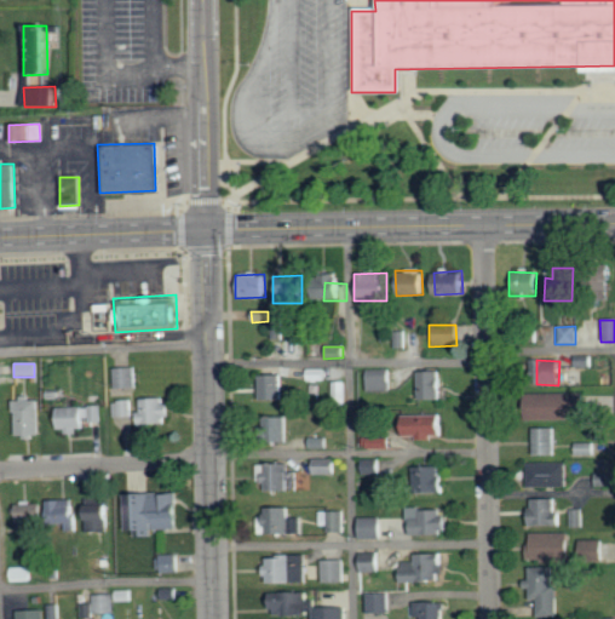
[(113,389),(133,388),(133,368),(113,368),(113,389)]
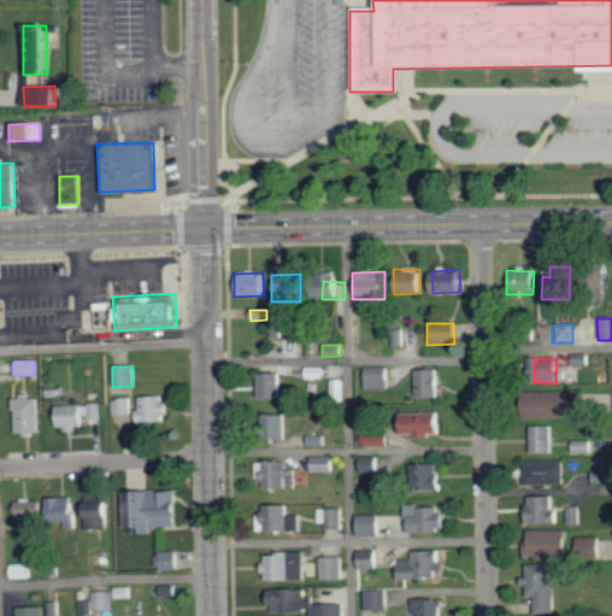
[(387,389),(387,369),(360,369),(360,391),(387,389)]
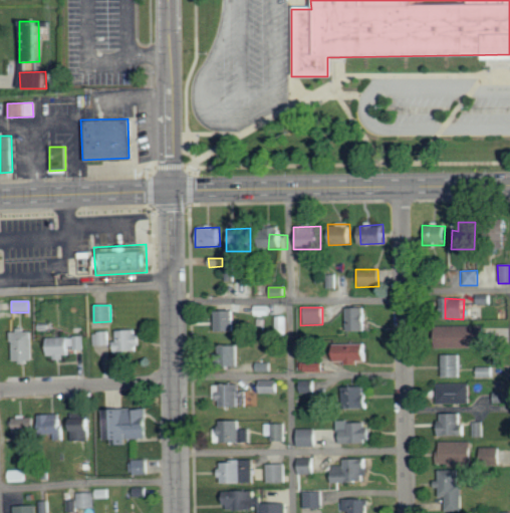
[(344,308),(344,331),(365,331),(364,308),(344,308)]
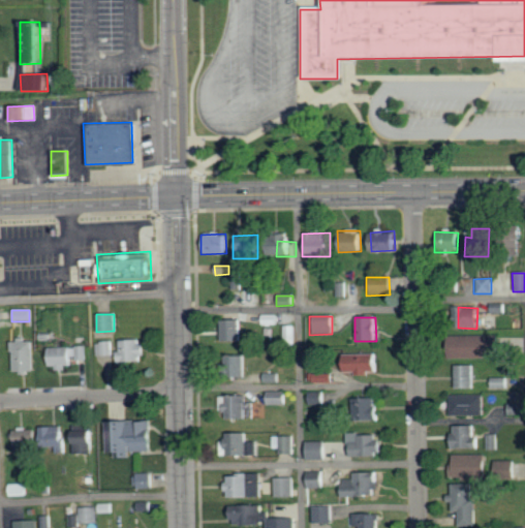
[(240,320),(219,320),(220,342),(240,342),(240,320)]
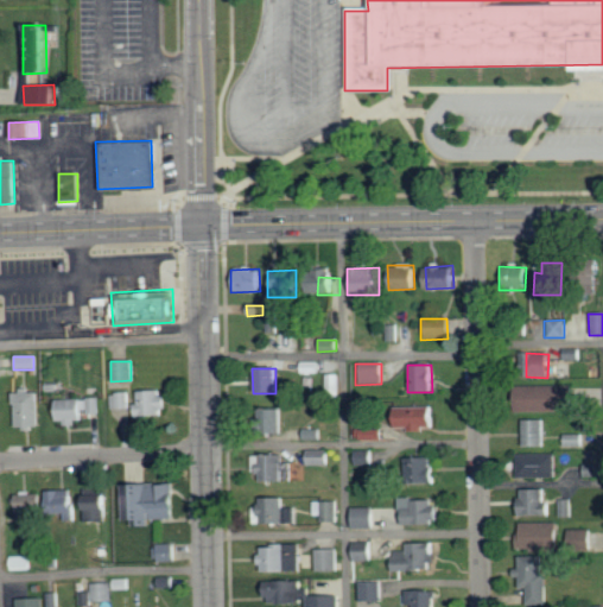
[(336,374),(323,375),(323,394),(337,394),(336,374)]
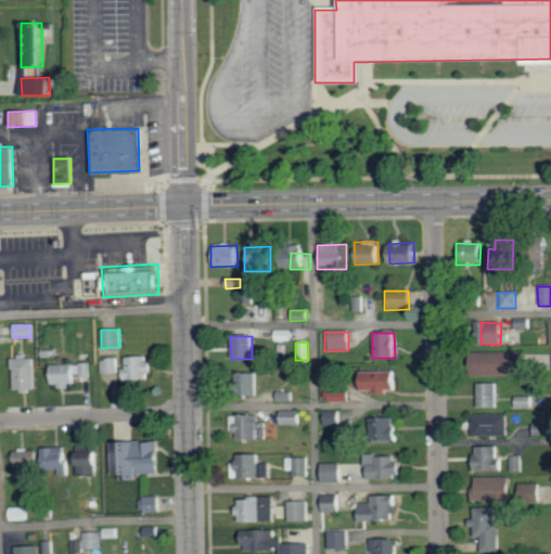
[(522,352),(479,353),(481,376),(522,375),(522,352)]
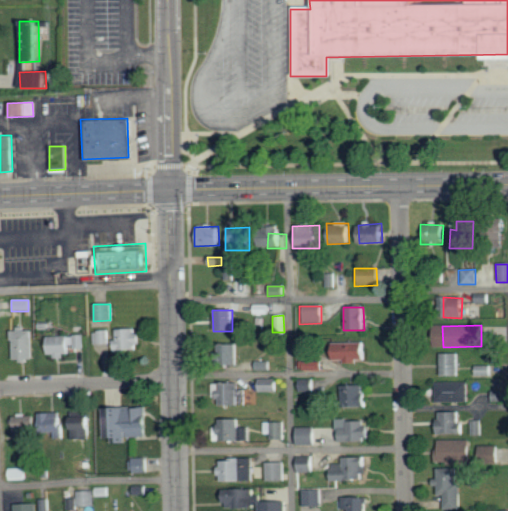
[(11,361),(32,360),(31,329),(10,330),(11,361)]
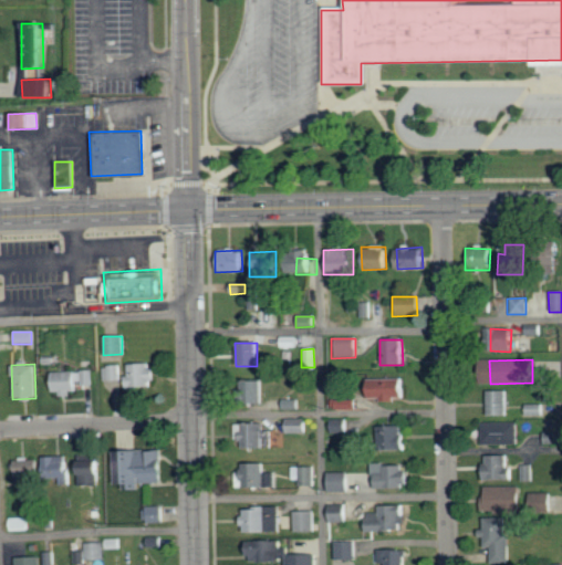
[(151,364),(124,365),(124,376),(121,377),(122,388),(152,387),(151,364)]
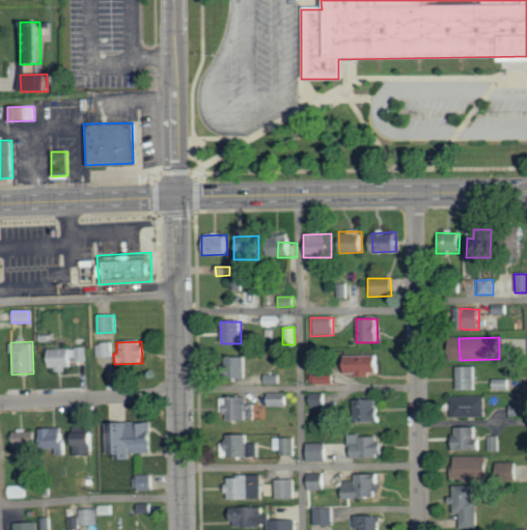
[(92,358),(110,357),(109,343),(91,344),(92,358)]
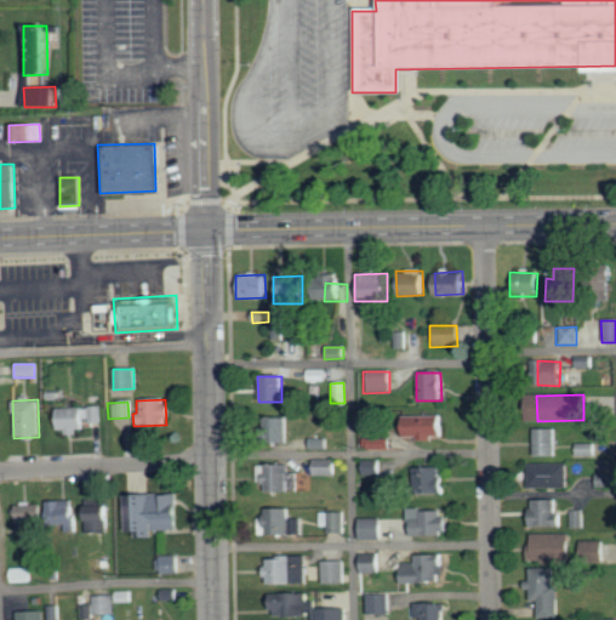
[(52,409),(52,431),(63,431),(63,433),(83,432),(83,425),(100,424),(98,408),(52,409)]
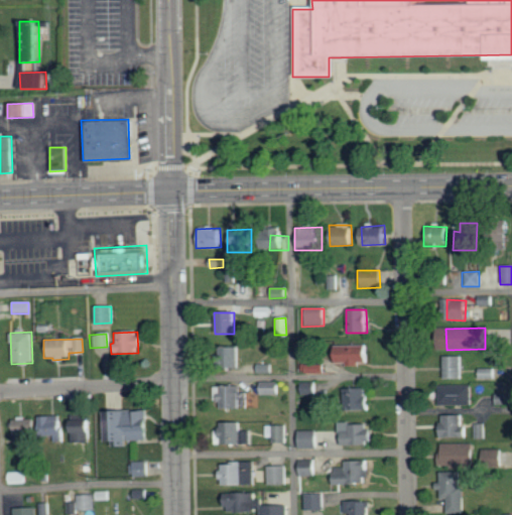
[(367,365),(367,346),(336,346),(336,363),(348,363),(348,365),(367,365)]
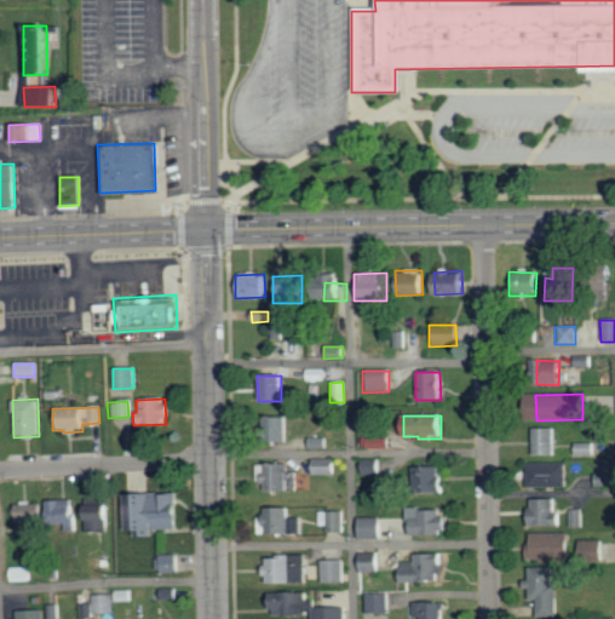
[(286,418),(265,417),(264,440),(286,441),(286,418)]
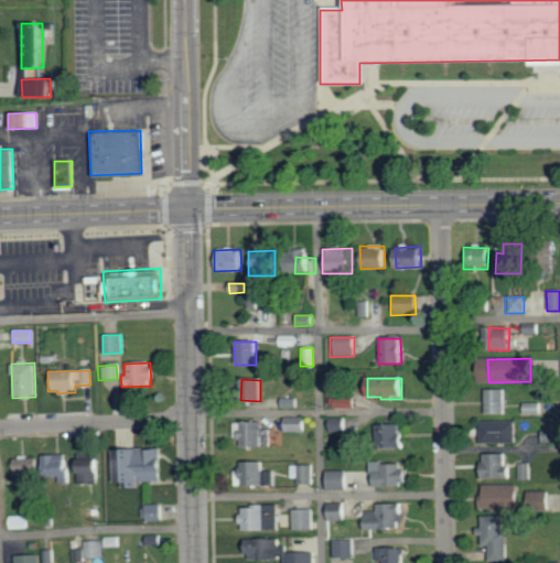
[(503,390),(482,390),(482,415),(503,414),(503,390)]
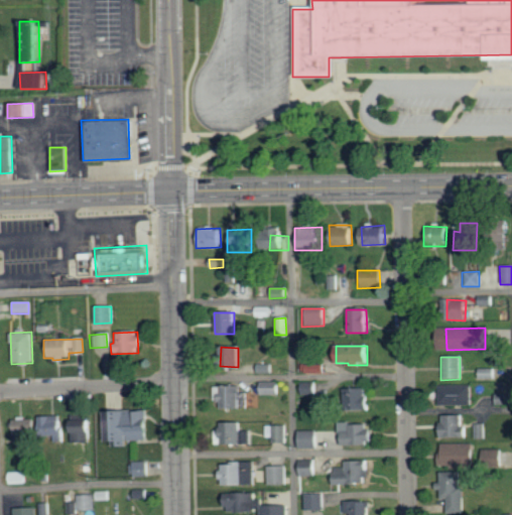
[(323,374),(324,365),(301,364),(300,374),(323,374)]
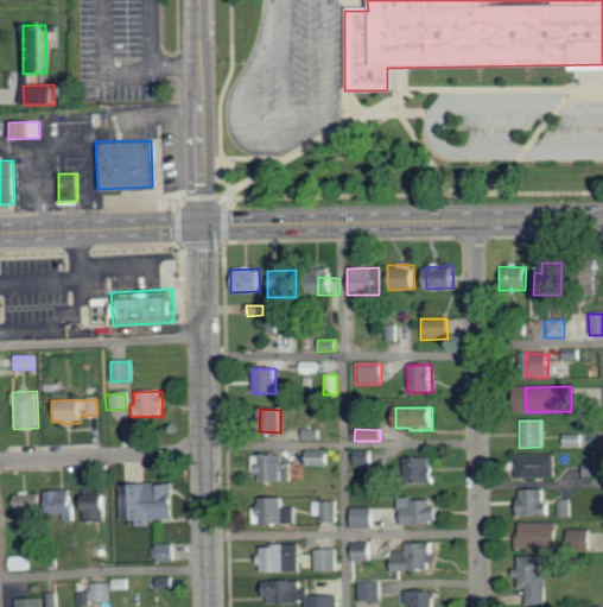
[(558,447),(579,447),(579,435),(558,436),(558,447)]
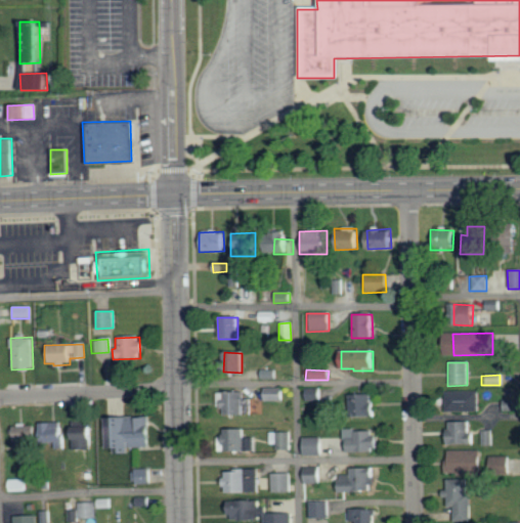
[(261,401),(282,401),(282,388),(261,388),(261,401)]
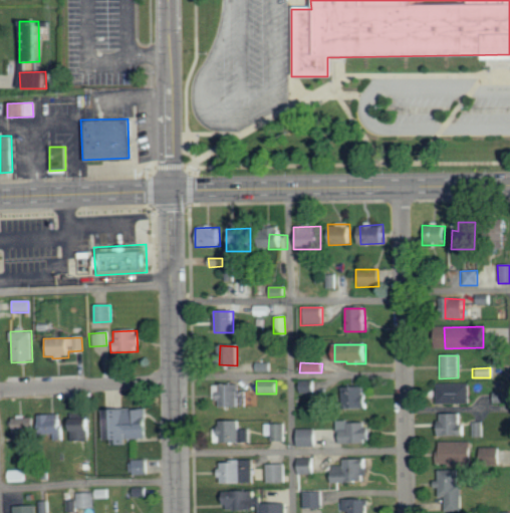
[(313,380),(297,381),(297,395),(313,394),(313,380)]
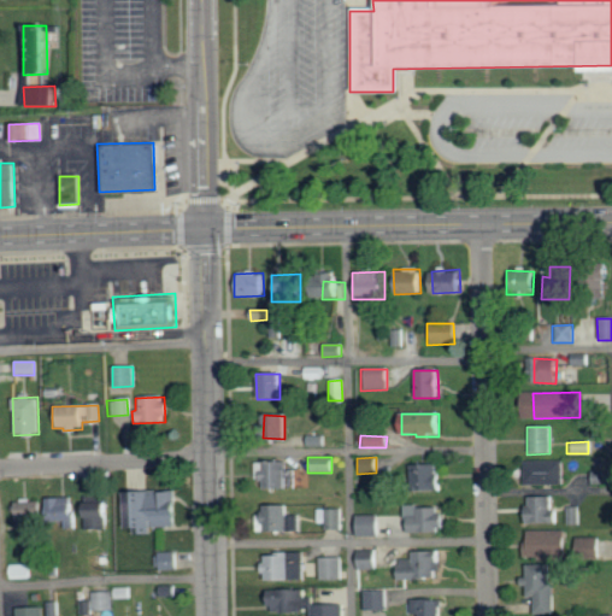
[(562,461),(524,462),(525,486),(562,485),(562,461)]
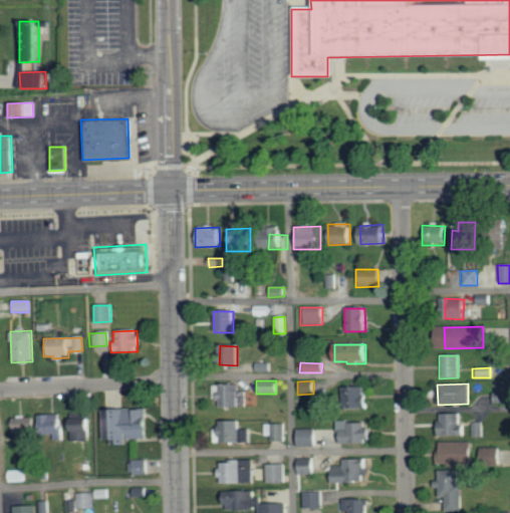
[(219,407),(245,408),(245,393),(238,392),(238,386),(215,385),(215,400),(219,400),(219,407)]
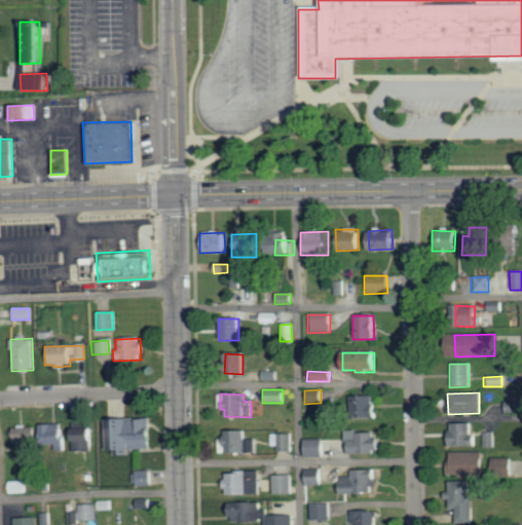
[(376,418),(376,405),(372,405),(372,396),(352,397),(352,419),(376,418)]
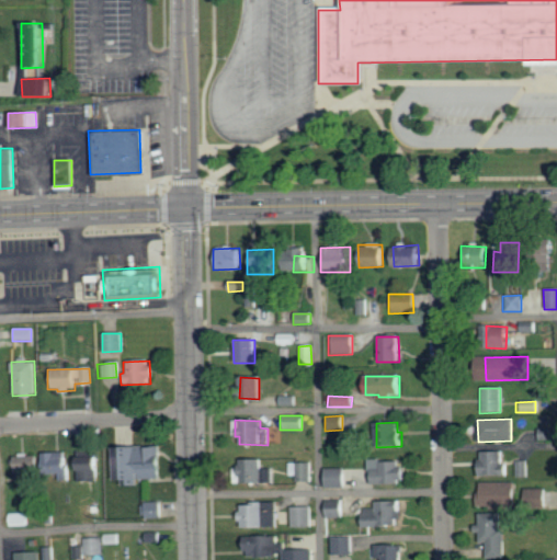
[(556,441),(555,430),(537,430),(538,442),(556,441)]
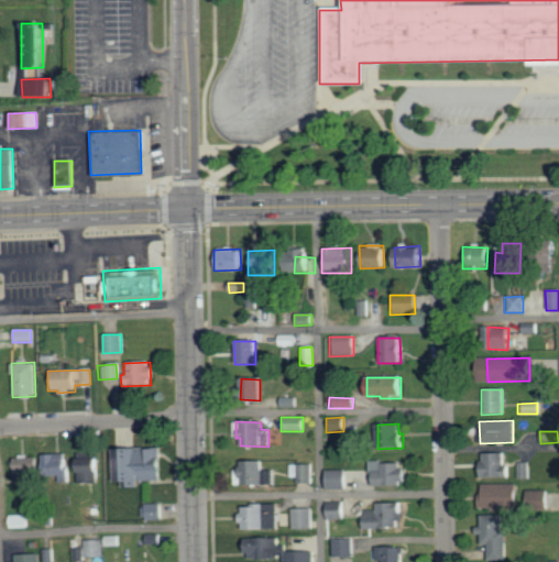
[(135,488),(135,482),(161,481),(160,448),(113,450),(114,483),(123,482),(123,488),(135,488)]
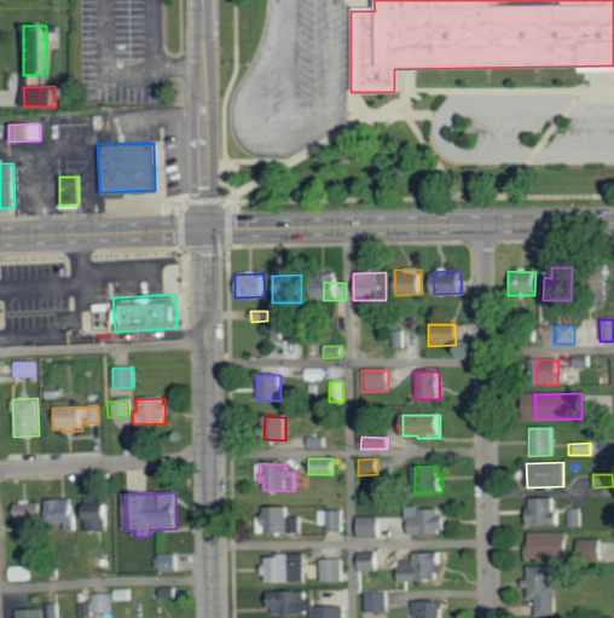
[(526,526),(555,525),(554,498),(526,500),(526,526)]
